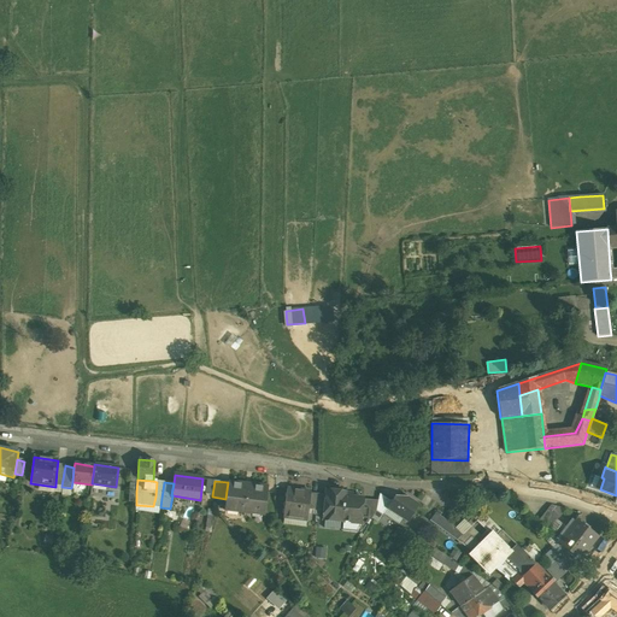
[(268,487),(228,482),(225,499),(224,511),(264,517),(268,487)]
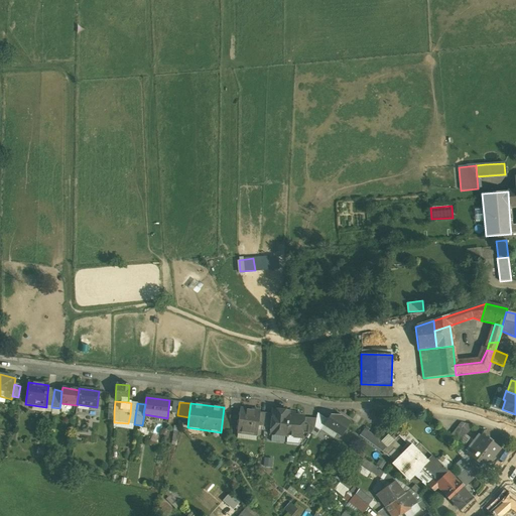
[(260,412),(239,410),(237,433),(257,435),(258,426),(260,413),(260,412)]
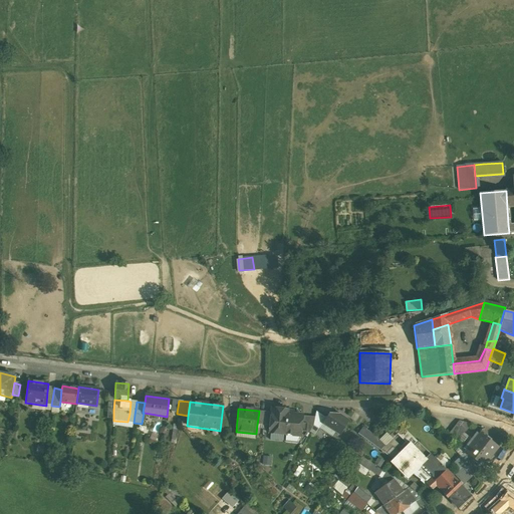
[(287,410),(272,409),(270,426),(269,433),(300,436),(300,432),(302,416),(287,414),(287,410)]
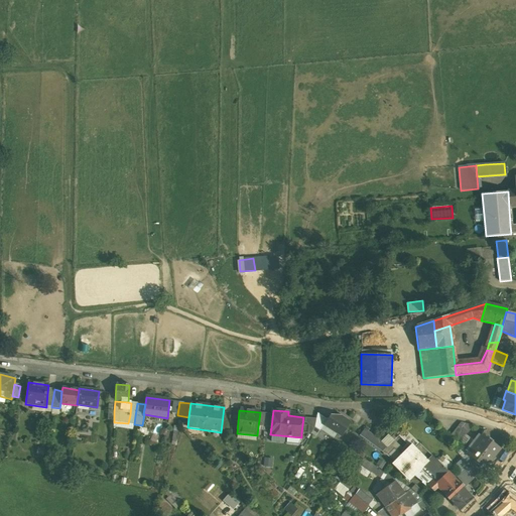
[(328,419),(317,413),(316,418),(314,427),(319,430),(324,425),(328,420),(328,419)]
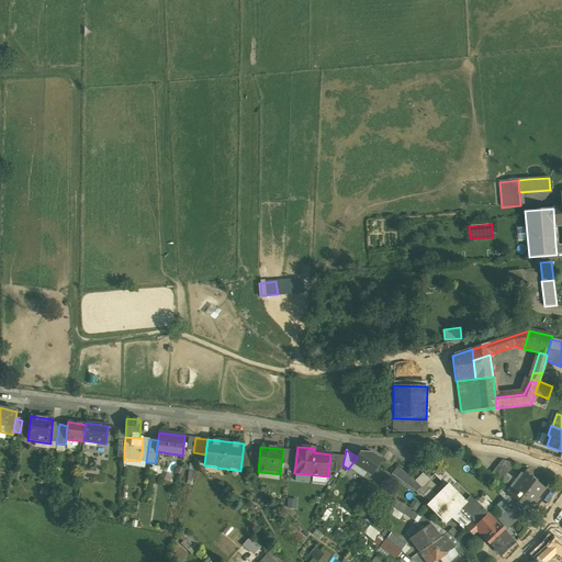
[(371,453),(360,452),(357,457),(357,458),(352,463),(371,475),(381,460),(371,453)]
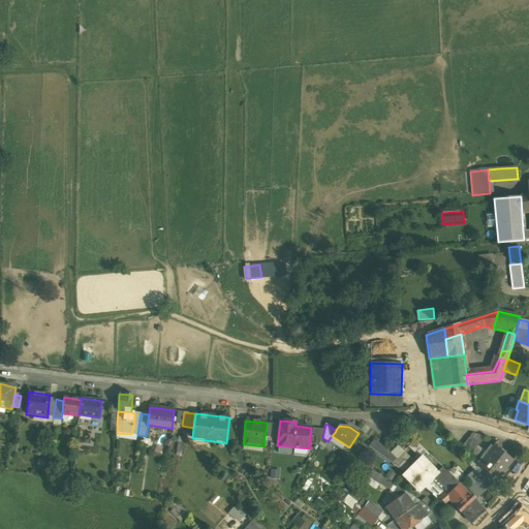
[(324,429),(311,428),(309,444),(318,444),(322,438),(324,429)]
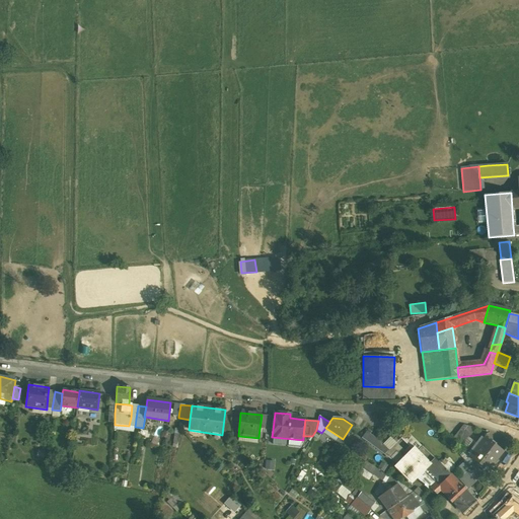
[(475,428),(462,425),(452,439),(460,447),(475,428)]
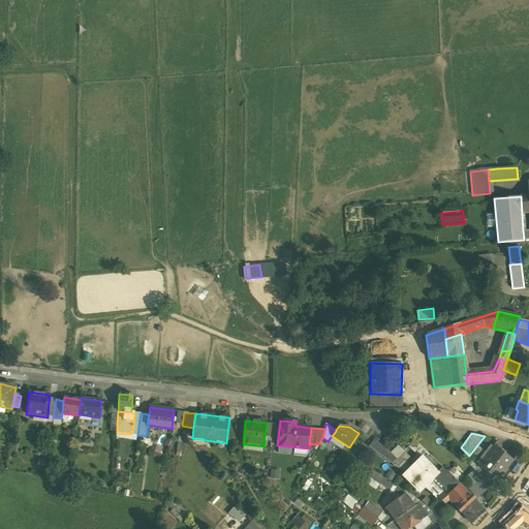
[(410,467),(377,443),(378,441),(375,438),(369,446),(404,473),(410,467)]
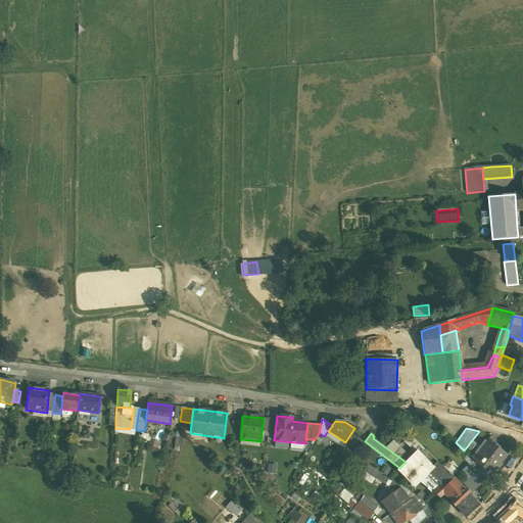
[(419,443),(410,435),(405,441),(413,449),(414,449),(419,443)]
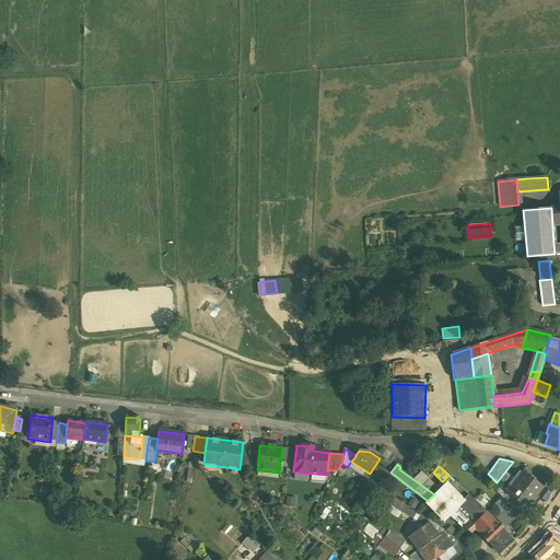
[(544,488),(522,471),(505,492),(525,509),(526,510),(544,488)]
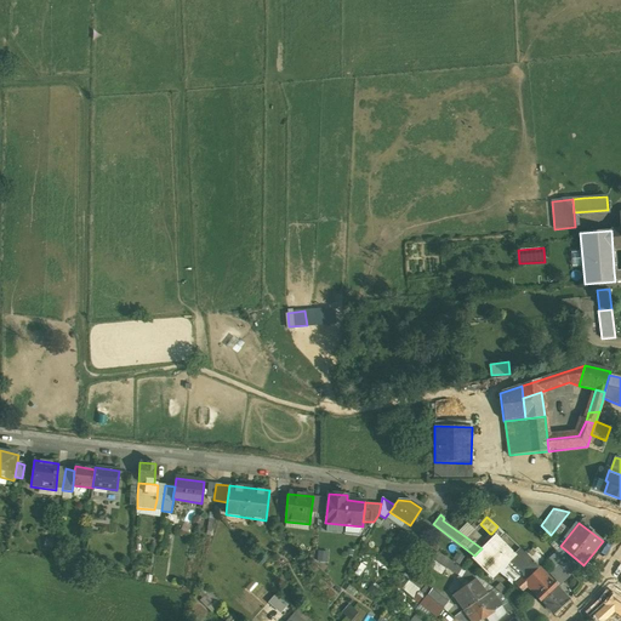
[(519,548),(497,527),(491,534),(494,536),(495,535),(514,553),(519,548)]
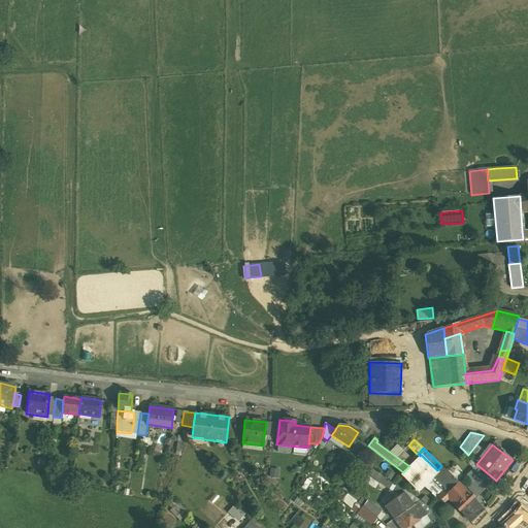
[(437,470),(421,455),(420,456),(409,466),(403,472),(401,475),(419,493),(431,481),(436,474),(439,472),(437,470)]
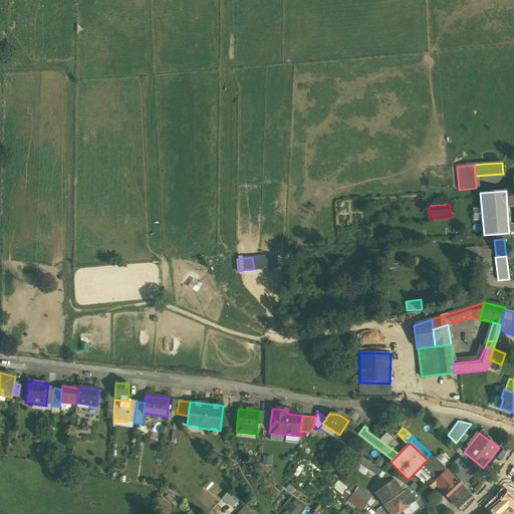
[(482,467),(464,452),(454,464),(460,470),(455,474),(464,484),(482,467)]
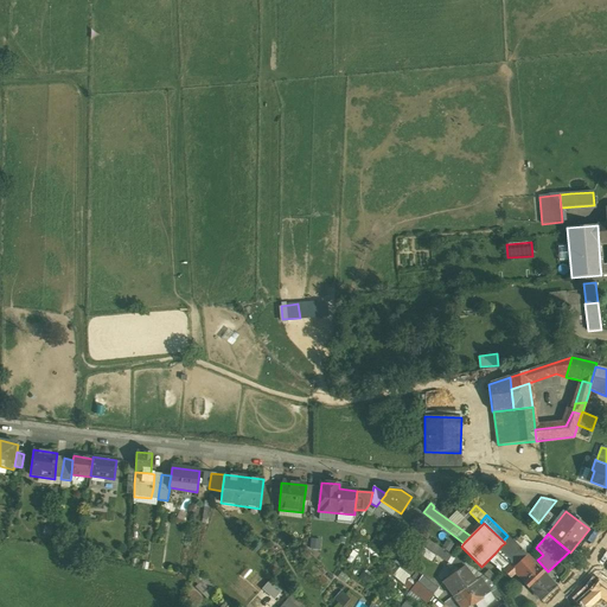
[(528,555),(508,536),(503,541),(505,543),(502,545),(516,558),(511,562),(515,566),(513,568),(517,572),(530,586),(543,573),(526,555),(528,555)]
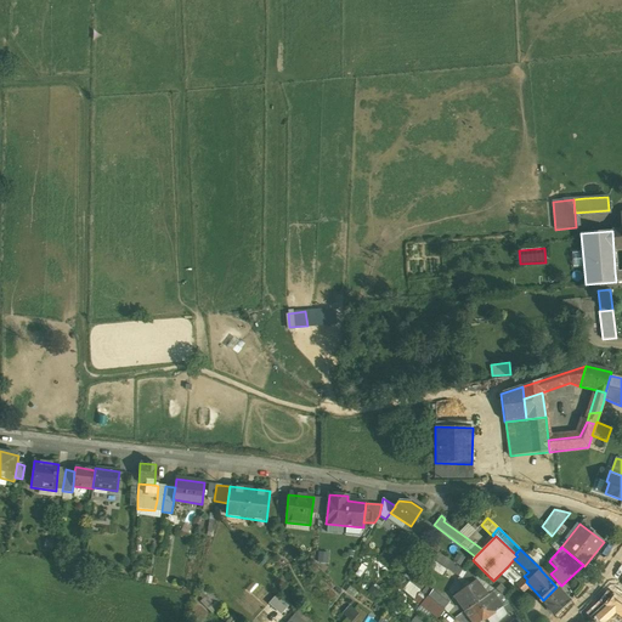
[(462,564),(464,557),(456,554),(453,563),(462,564)]
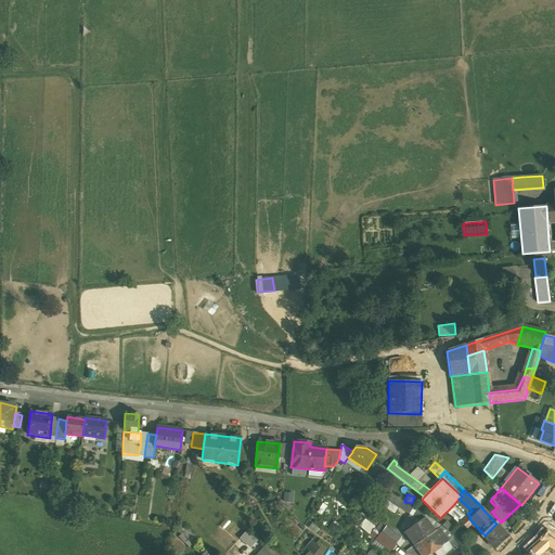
[(401,502),(390,495),(388,500),(399,506),(401,502)]
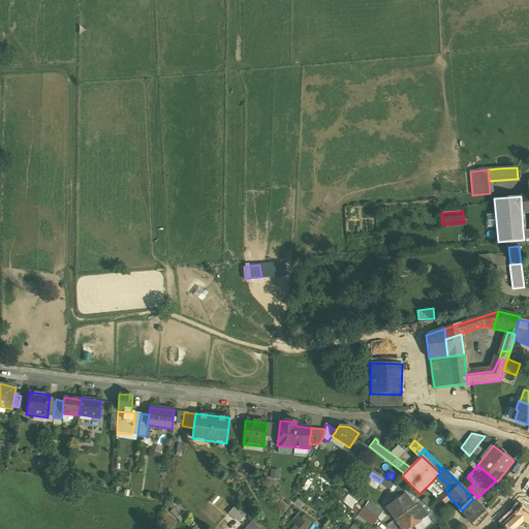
[(449,487),(437,475),(432,481),(434,484),(428,491),(438,498),(444,503),(450,498),(447,495),(448,493),(445,490),(449,487)]
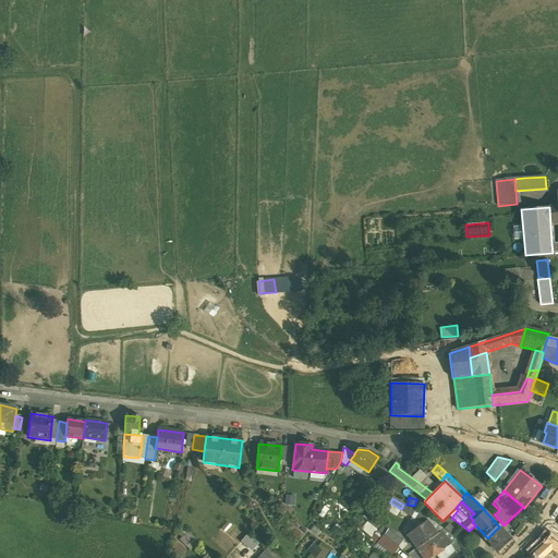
[(425,519),(403,505),(401,509),(423,523),(427,521),(427,519),(425,518),(425,519)]
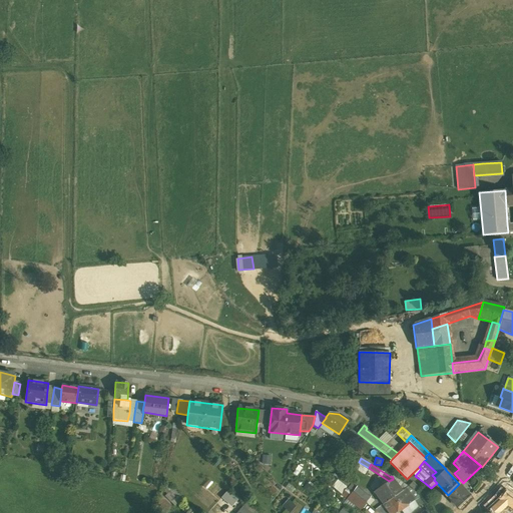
[(352,484),(344,478),(340,475),(337,479),(348,488),(349,488),(351,485),(352,484)]
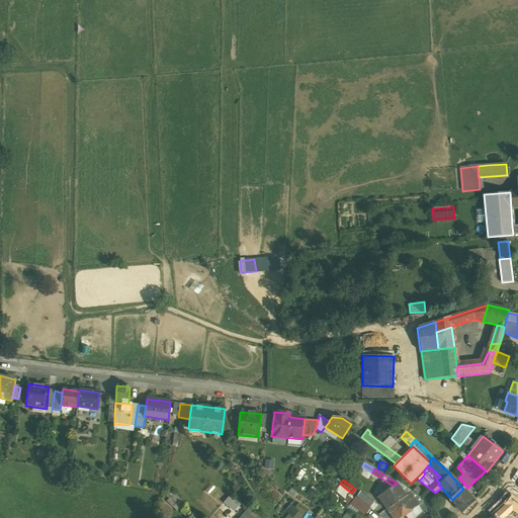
[(407,496),(397,484),(393,486),(387,490),(397,502),(407,496)]
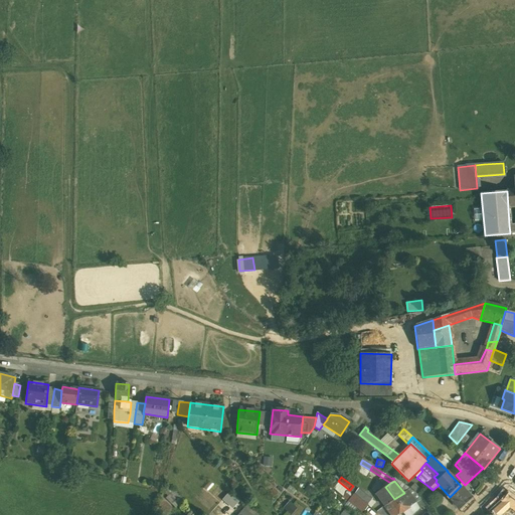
[(472,498),(462,486),(450,497),(461,509),(472,498)]
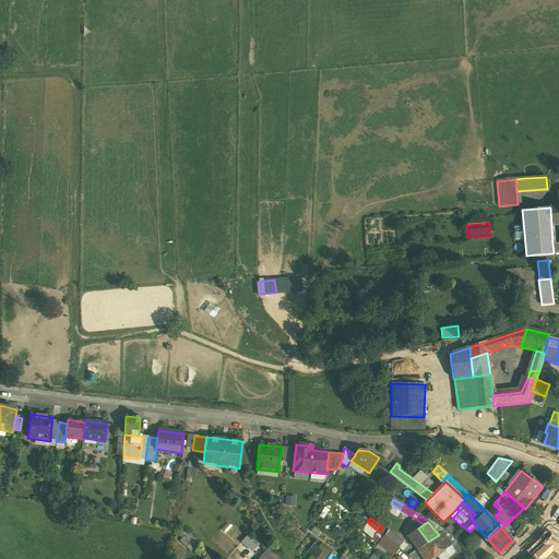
[(418,528),(407,536),(417,549),(428,542),(418,528)]
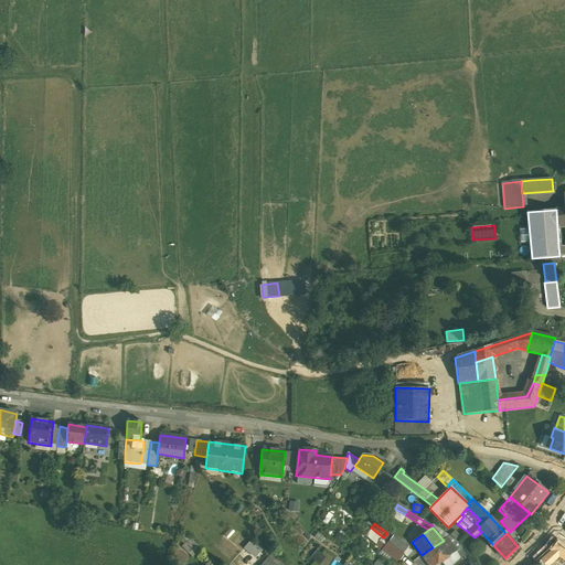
[(407,547),(393,536),(392,537),(388,542),(403,553),(407,547)]
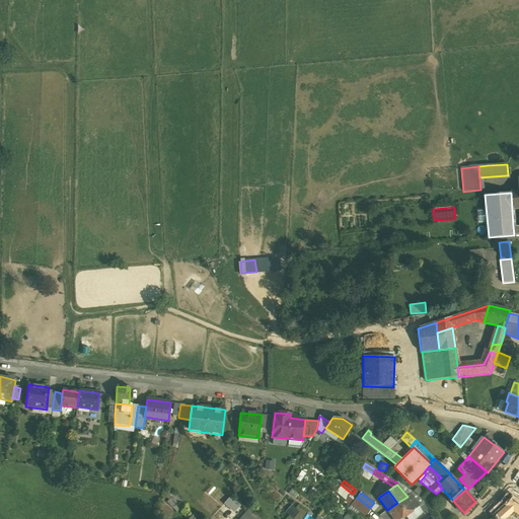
[(421,499),(413,493),(411,494),(420,506),(419,507),(423,513),(429,510),(424,503),(424,504),(421,499)]
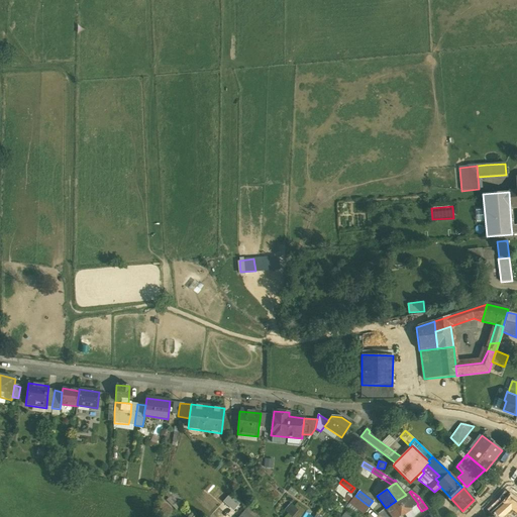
[(355,496),(351,492),(350,492),(347,497),(351,500),(355,496)]
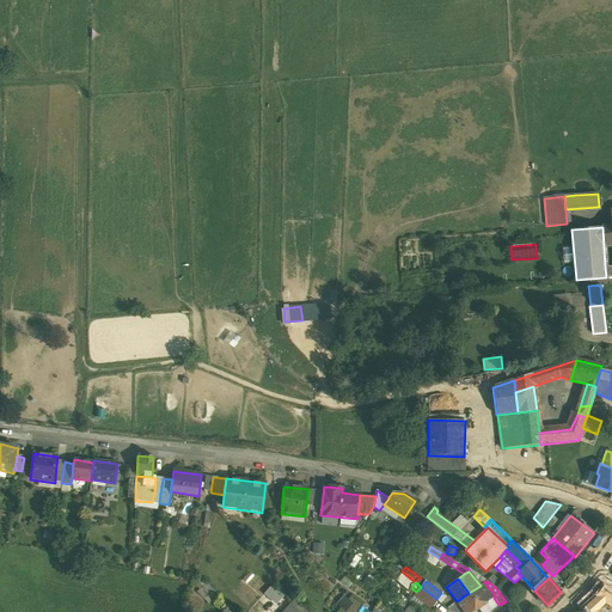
[(469,593),(457,601),(464,611),(472,611),(494,598),(495,597),(484,582),(481,586),(469,593)]
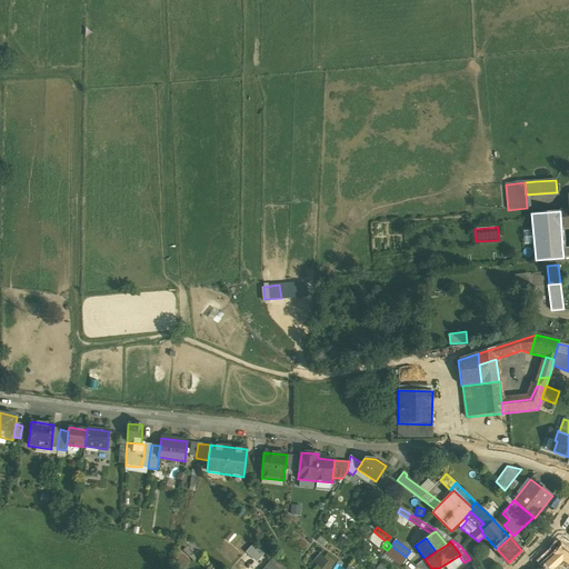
[(568,542),(566,541),(553,558),(552,557),(547,562),(555,568),(562,561),(568,565),(568,542)]
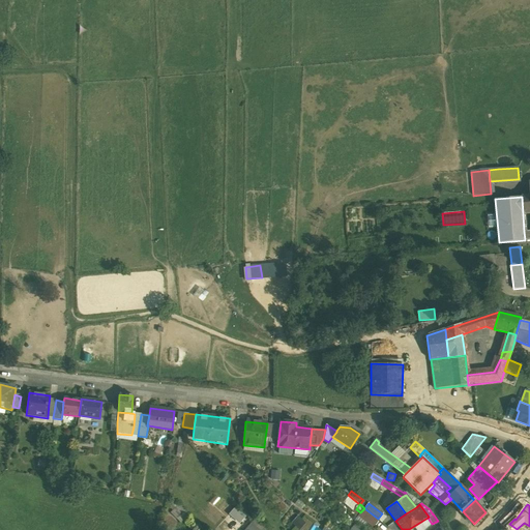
[(183,510),(178,505),(175,509),(179,514),(183,510)]
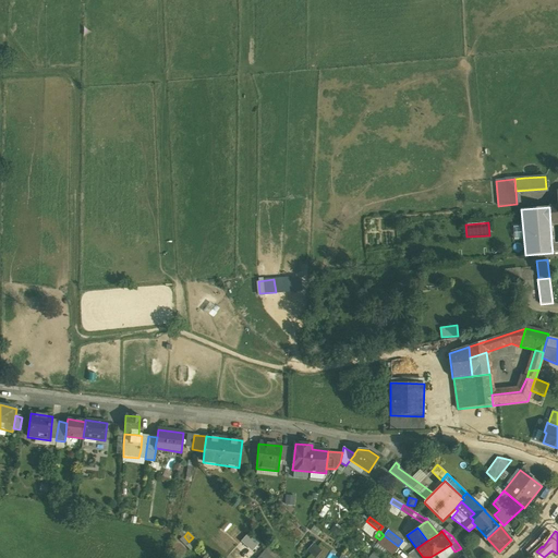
[(398,546),(384,535),(379,540),(379,541),(393,553),(398,546)]
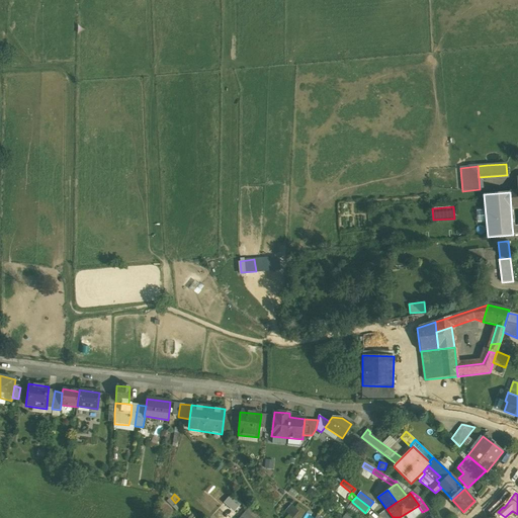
[(291,504),(285,511),(294,517),(299,511),(291,504)]
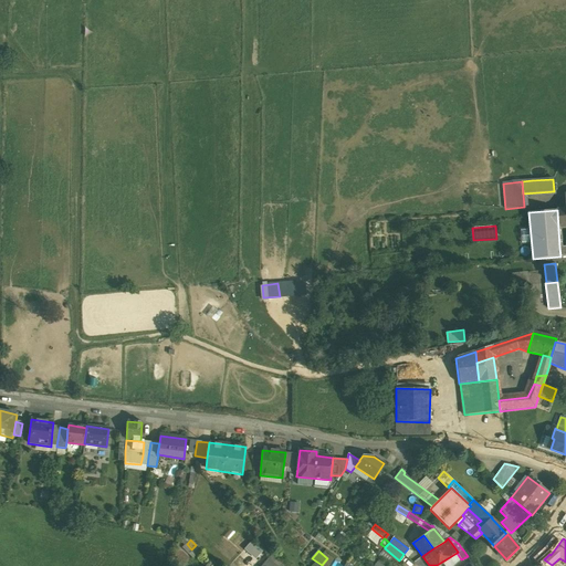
[(271,555),(262,565),(280,565),(282,563),(271,555)]
